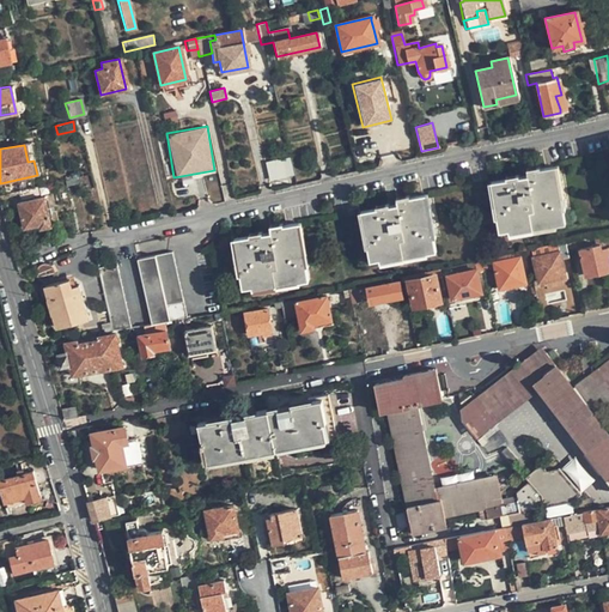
[(265,161),(267,180),(292,176),(290,156),(265,161)]
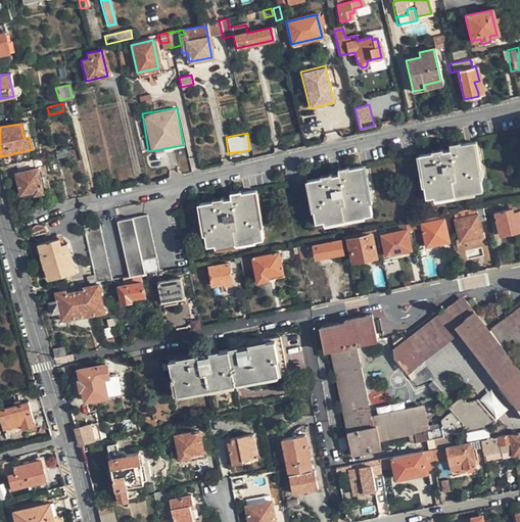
[(474,142),(469,143),(473,169),(478,168),(474,142)]
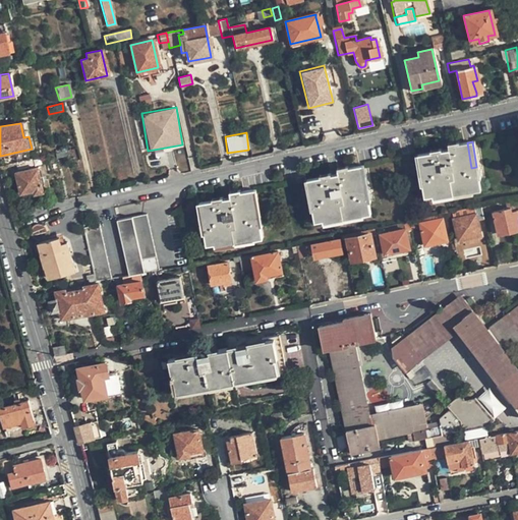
[(422,196),(430,195),(450,191),(451,194),(471,191),(478,189),(476,178),(478,178),(476,167),(471,168),(467,142),(457,143),(457,142),(447,143),(448,150),(417,155),(421,174),(417,175),(419,186),(420,185),(422,196)]
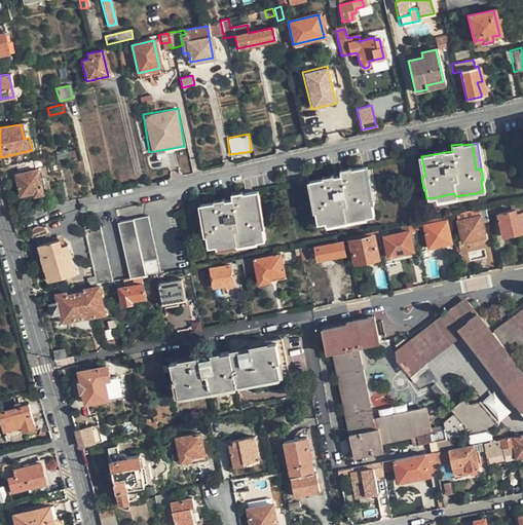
[(366,193),(361,167),(350,170),(349,167),(338,170),(340,176),(332,177),(332,175),(321,177),(321,180),(310,182),(313,201),(310,201),(311,213),(314,213),(316,224),(324,223),(344,219),(344,221),(365,217),(373,216),(370,205),(372,204),(370,193),(366,193)]
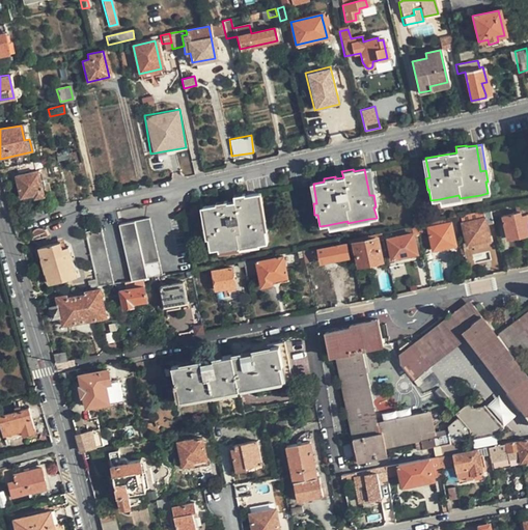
[(368,169),(364,169),(369,195),(373,195),(368,169)]
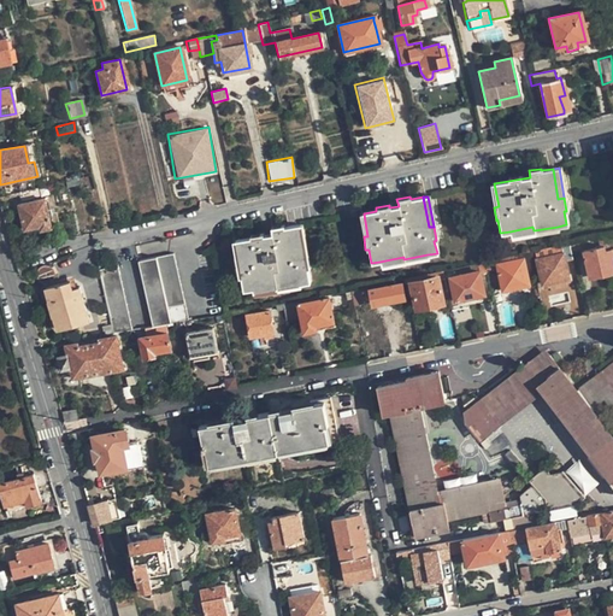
[(49,228),(43,200),(17,205),(22,230),(39,227),(39,230),(49,228)]
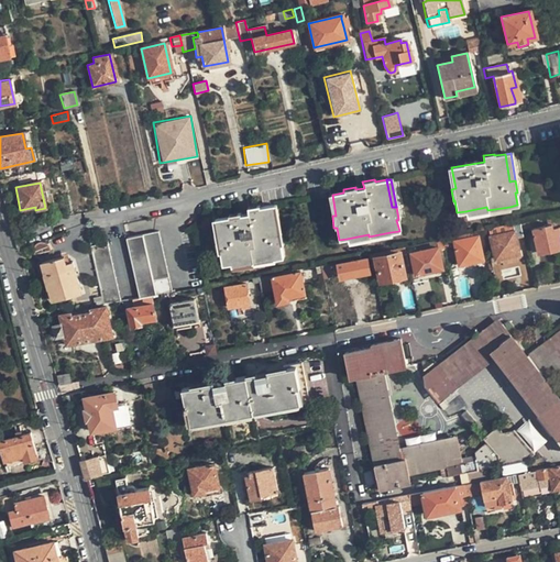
[(274,205),(271,206),(276,234),(280,233),(274,205)]
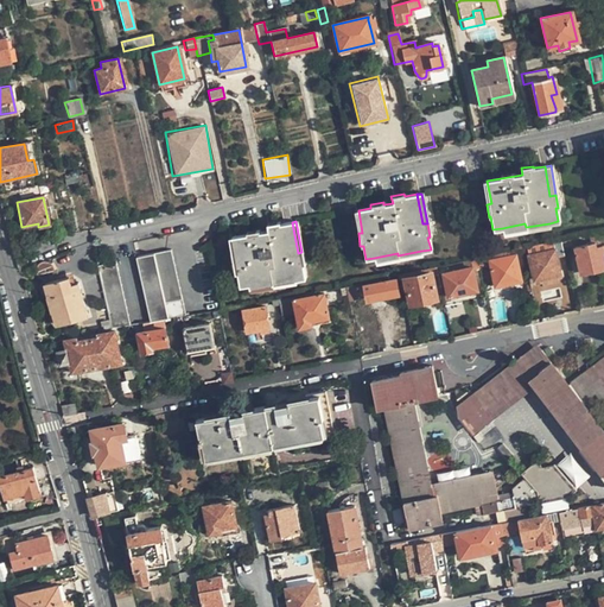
[(239,286),(248,284),(271,280),(271,283),(294,279),(304,278),(302,264),(304,264),(302,252),(298,253),(292,222),(279,225),(279,222),(266,225),(267,232),(259,233),(258,231),(245,233),(246,235),(231,238),(236,261),(233,261),(234,273),(236,273),(239,286)]
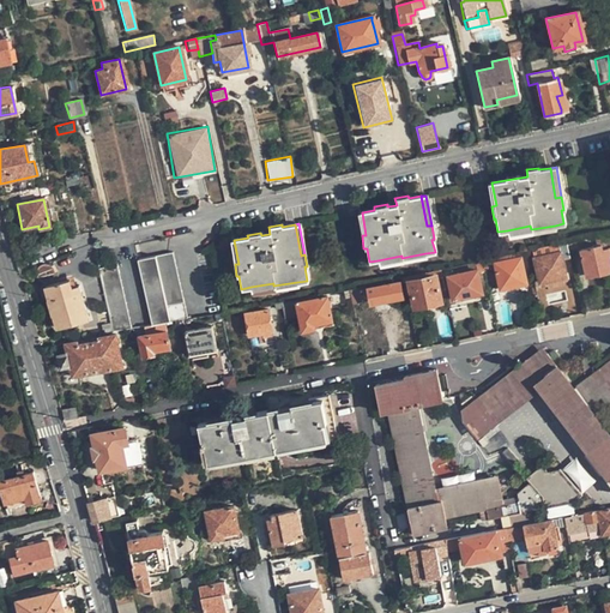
[(509,238),(532,234),(531,229),(530,226),(507,230),(509,238)]
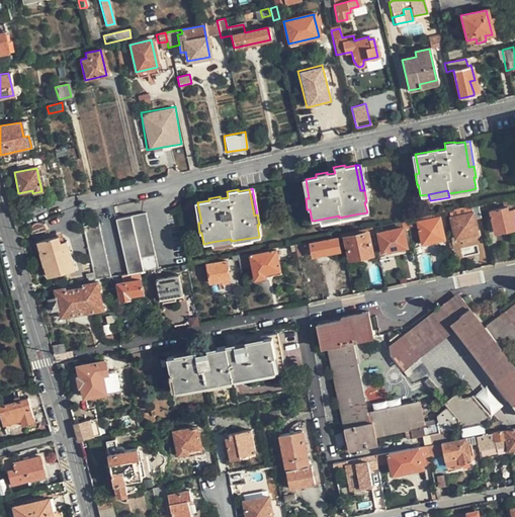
[(514,228),(511,210),(507,210),(506,207),(489,211),(494,233),(505,231),(514,228)]
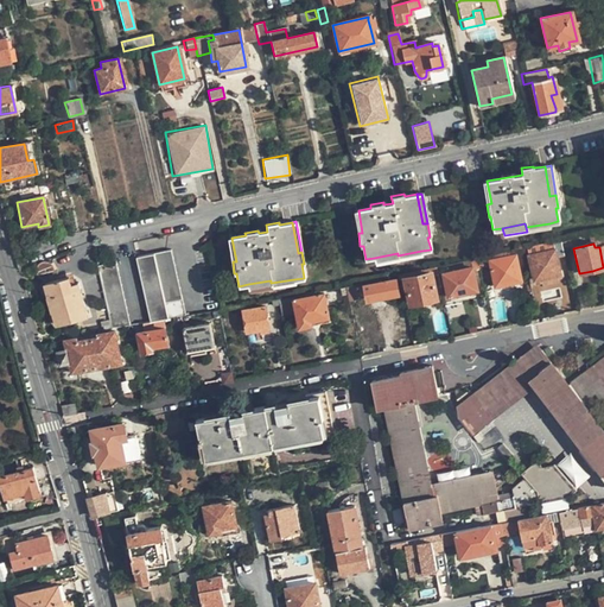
[(487,255),(488,261),(489,260),(512,255),(510,250),(487,255)]
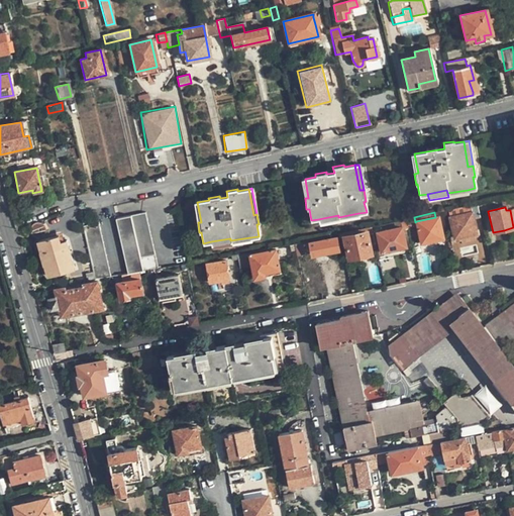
[(474,233),(470,212),(448,217),(452,238),(474,233)]
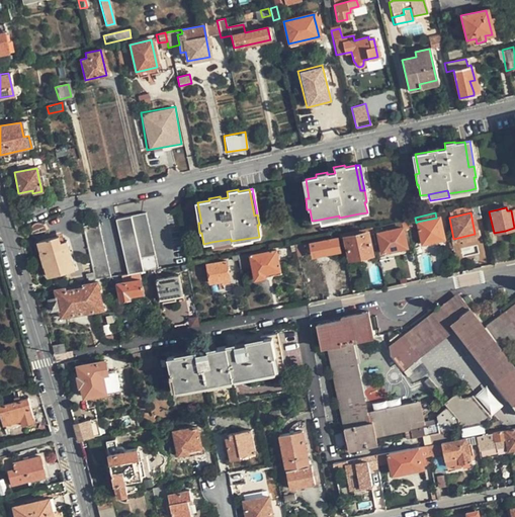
[(114,221),(126,274),(146,271),(156,269),(144,213),(114,221)]
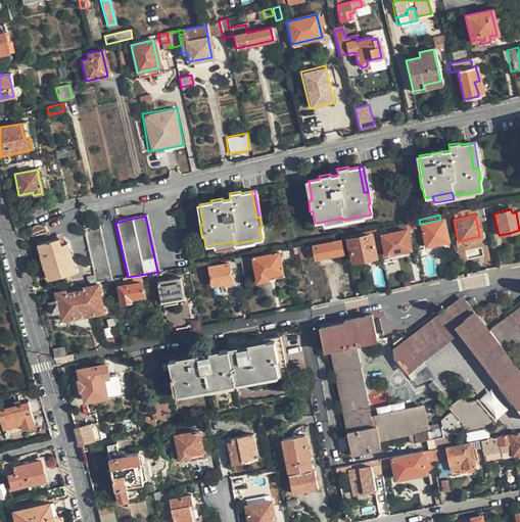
[(323,227),(343,223),(342,220),(342,218),(322,222),(323,227)]
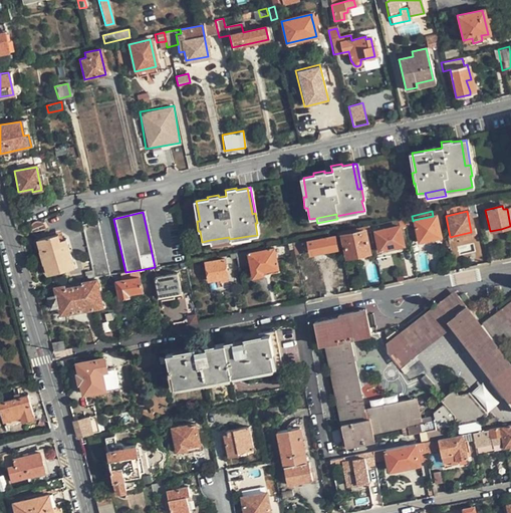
[(439,238),(434,216),(433,216),(414,220),(418,242),(439,238)]
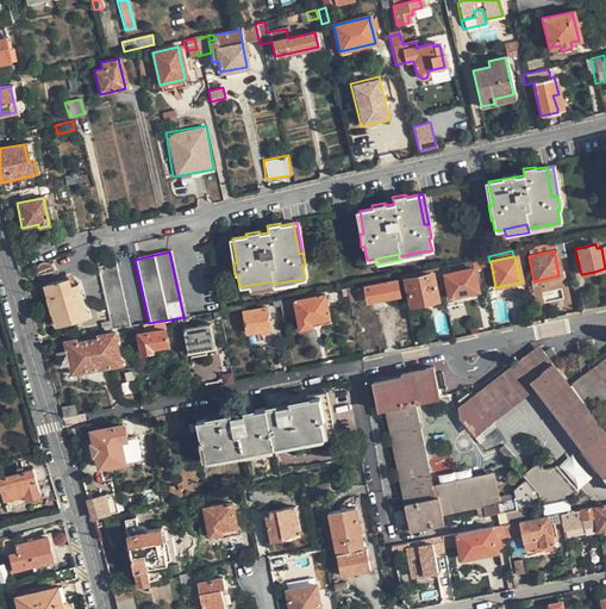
[(114,263),(95,268),(111,330),(127,327),(114,263)]
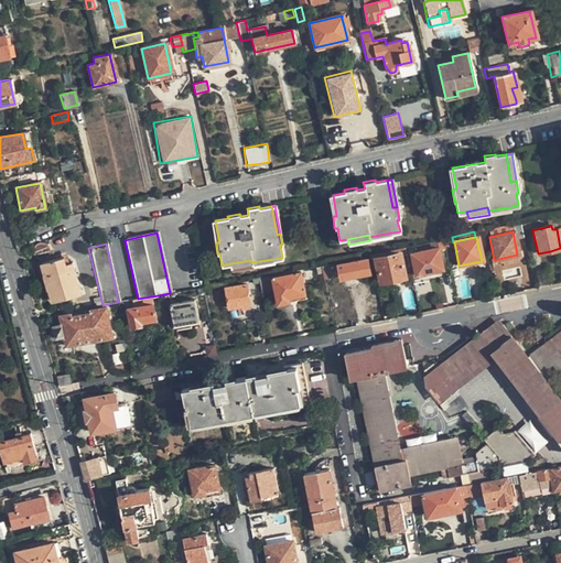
[(368,253),(369,259),(374,258),(398,253),(405,251),(403,247),(368,253)]
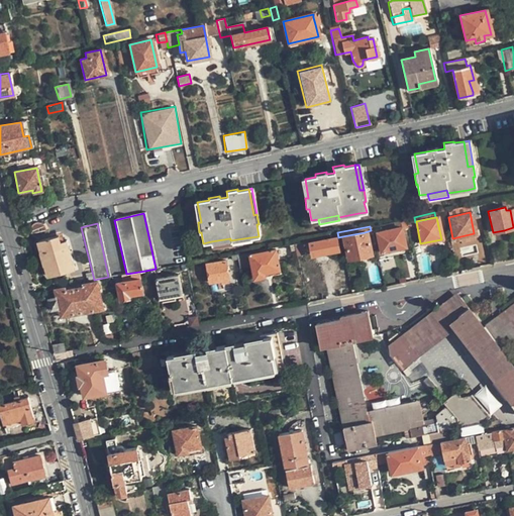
[(404,247),(400,227),(377,231),(380,252),(404,247)]
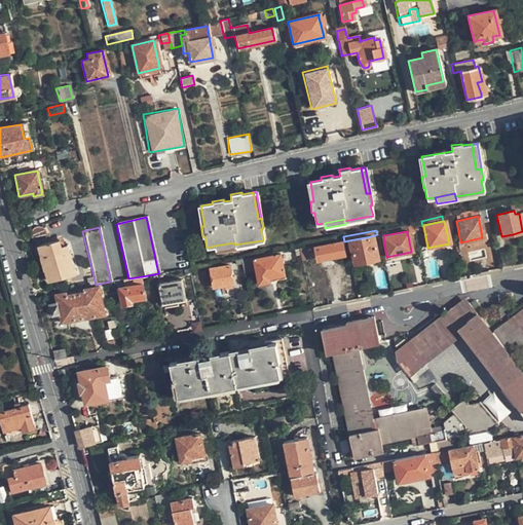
[(375,258),(371,236),(348,240),(353,263),(375,258)]
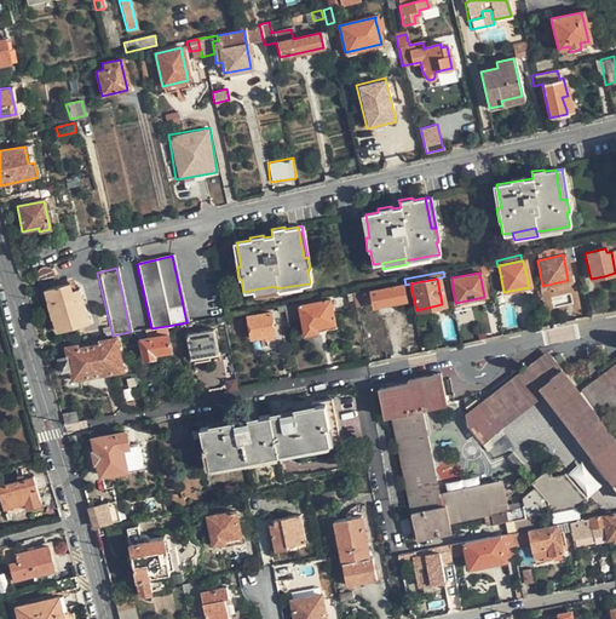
[(70,290),(68,282),(44,291),(47,303),(45,304),(50,320),(52,319),(56,332),(87,322),(78,288),(70,290)]
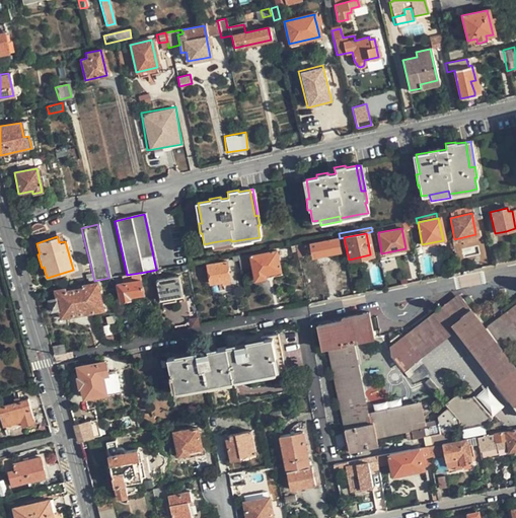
[(339,251),(336,238),(309,243),(312,256),(339,251)]
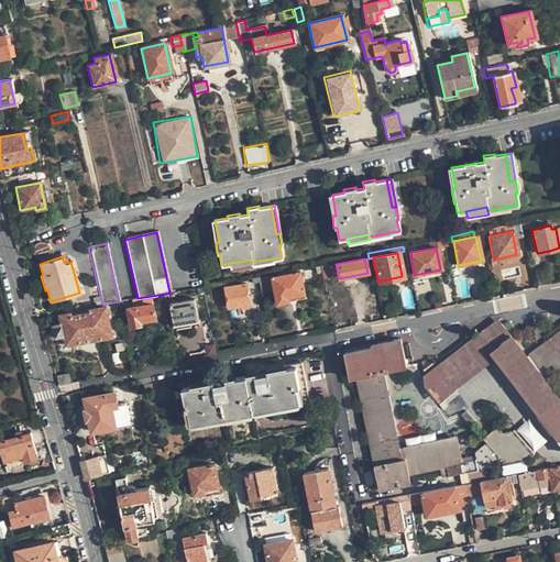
[(230,268),(252,265),(251,262),(251,260),(230,263),(230,268)]
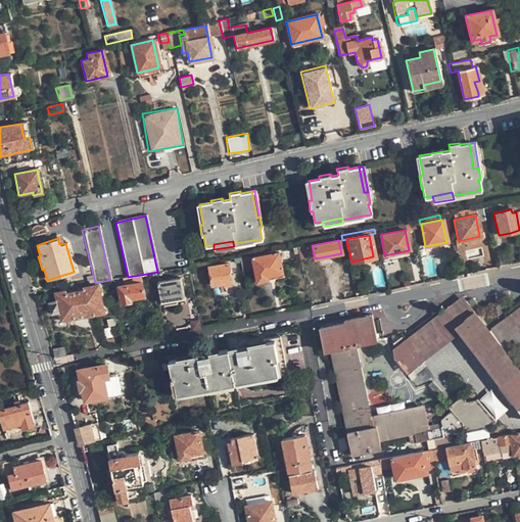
[(280,273),(276,252),(251,257),(256,282),(266,280),(266,276),(280,273)]
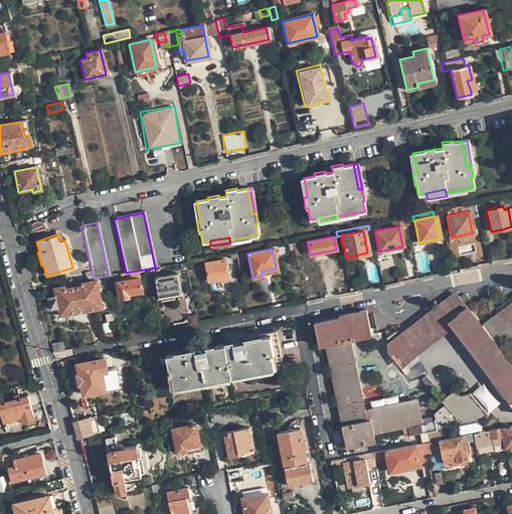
[(226,282),(223,260),(205,263),(207,282),(219,280),(220,283),(226,282)]
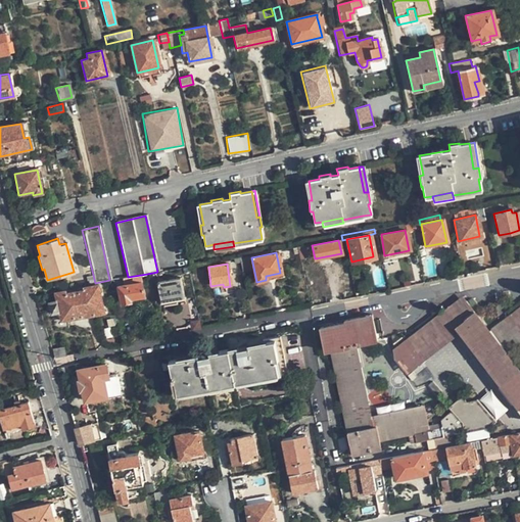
[(181,297),(178,279),(157,283),(160,301),(181,297)]
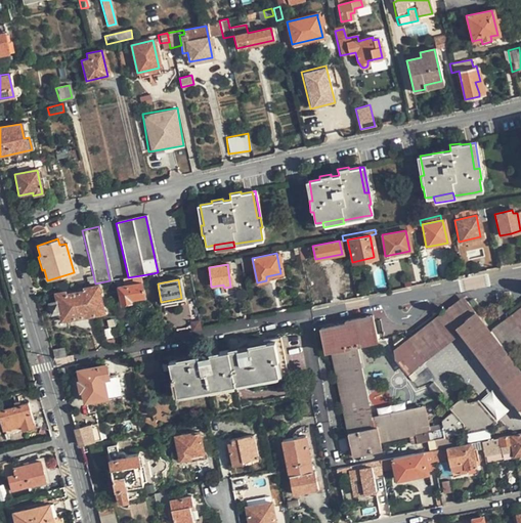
[(143,296),(141,282),(119,287),(122,303),(130,302),(130,299),(143,296)]
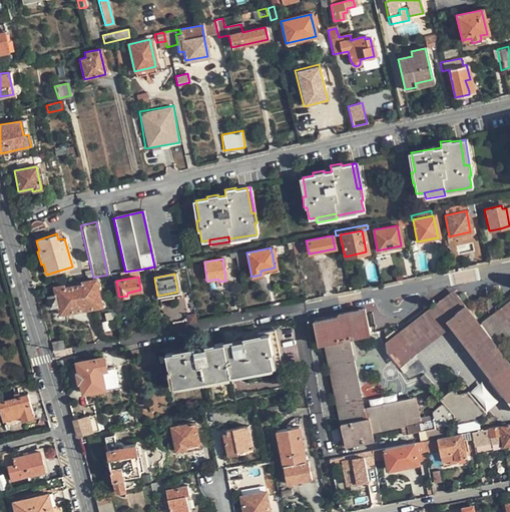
[(53,288),(55,296),(57,306),(59,315),(100,306),(94,280),(81,282),(81,285),(63,289),(62,286),(53,288)]
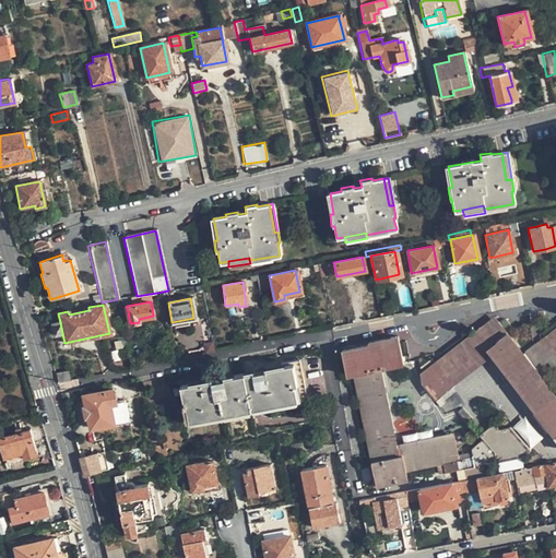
[(492,317),(473,332),(476,335),(495,322),(492,317)]
